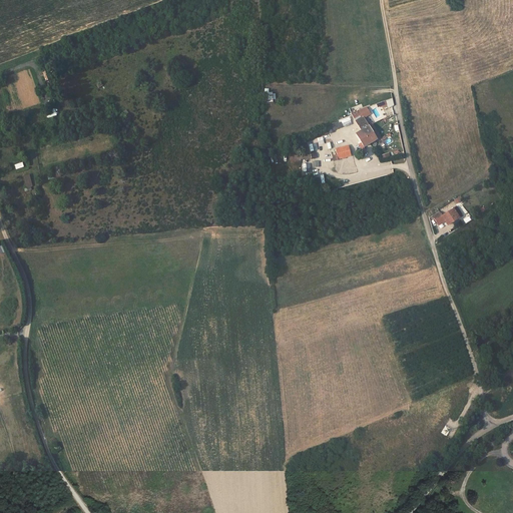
[(275,101),(275,93),(268,93),(268,88),(265,88),(265,101),(275,101)]
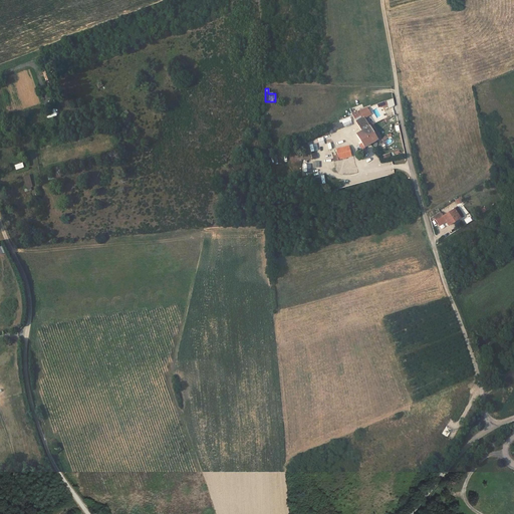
[(384,100),(387,108),(395,105),(393,98),(384,100)]
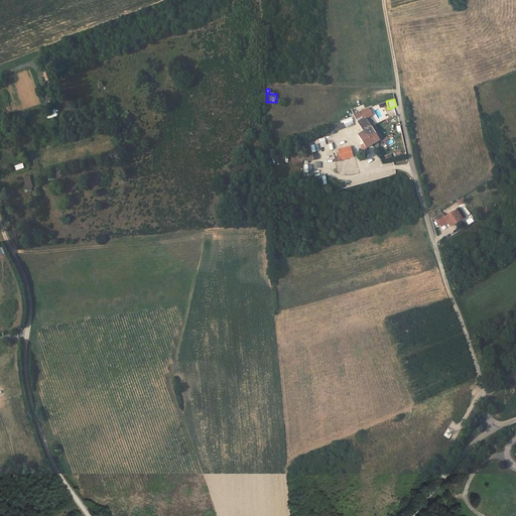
[(354,115),(358,121),(365,117),(366,119),(373,114),(370,108),(354,115)]
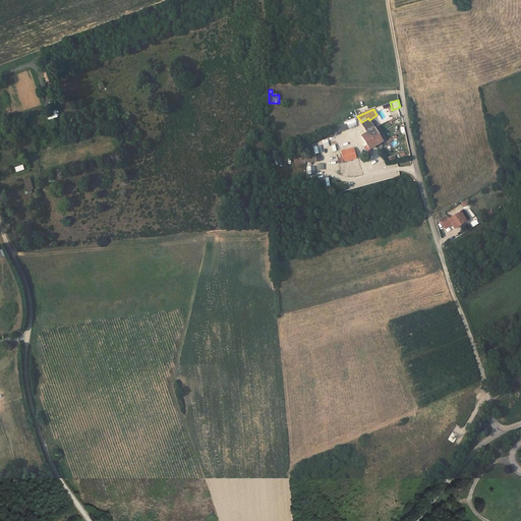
[(368,118),(361,122),(365,129),(372,125),(369,120),(368,118)]
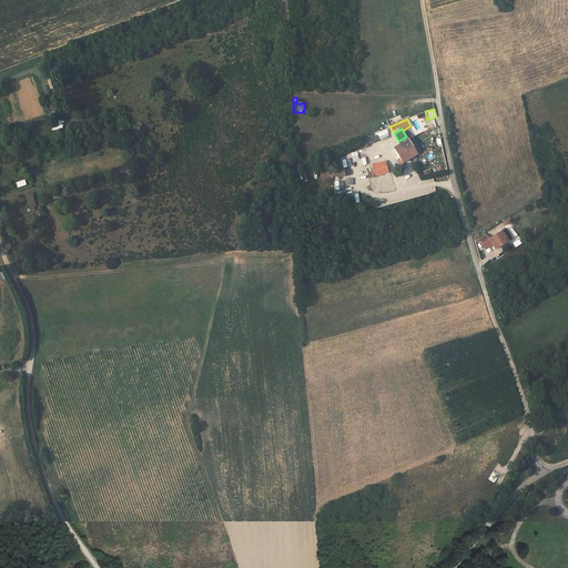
[(394,149),(402,163),(411,158),(415,155),(416,154),(421,151),(413,139),(409,141),(406,137),(398,141),(401,144),(394,149)]
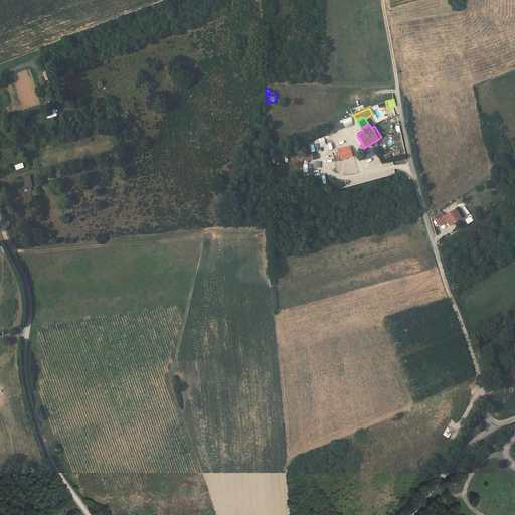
[(348,147),(337,151),(339,159),(351,156),(348,147)]
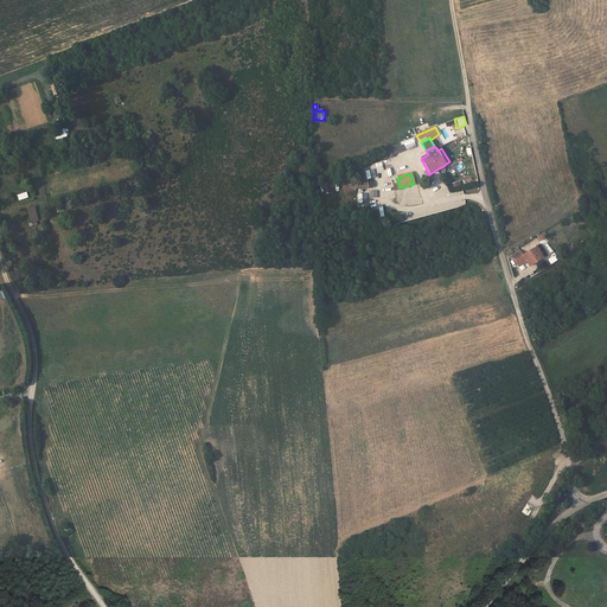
[(26,209),(31,223),(38,221),(33,206),(26,209)]
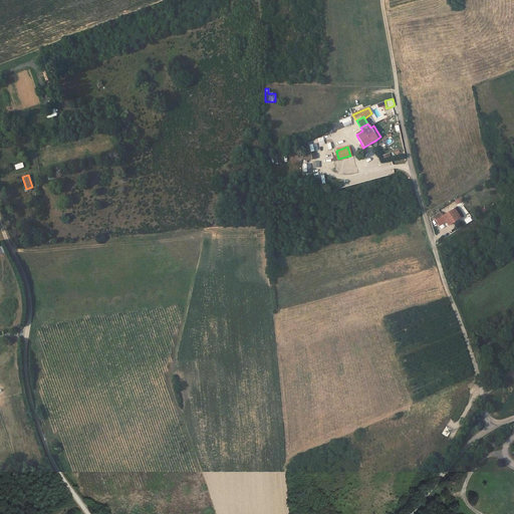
[(463,217),(458,208),(444,216),(442,213),(435,217),(441,226),(447,222),(449,225),(463,217)]
